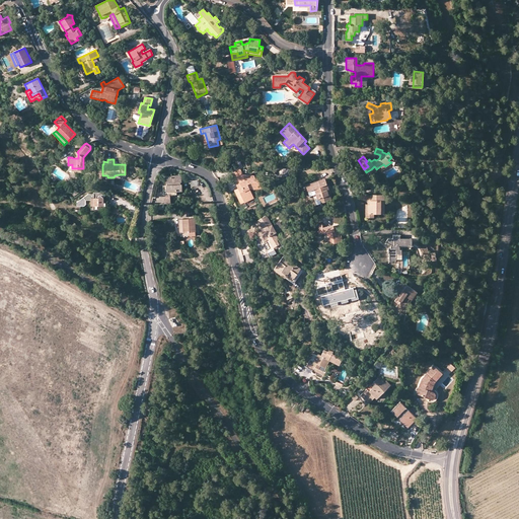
[(83,161),(83,168),(72,168),(72,171),(85,171),(85,161),(83,161)]
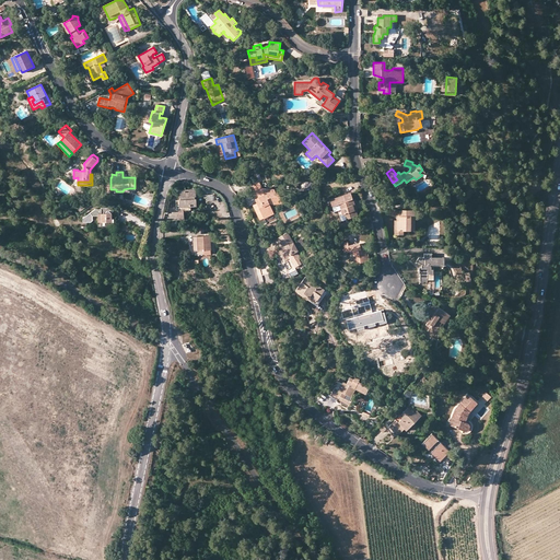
[(264,218),(269,203),(269,202),(272,203),(277,201),(282,202),(278,193),(276,194),(275,189),(261,188),(255,190),(258,197),(260,201),(256,203),(253,205),(259,220),(264,218)]
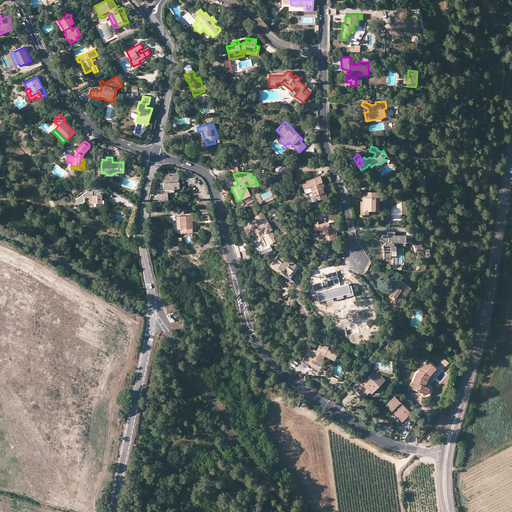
[(174,187),(179,187),(178,173),(164,174),(165,183),(161,183),(162,191),(174,190),(174,187)]
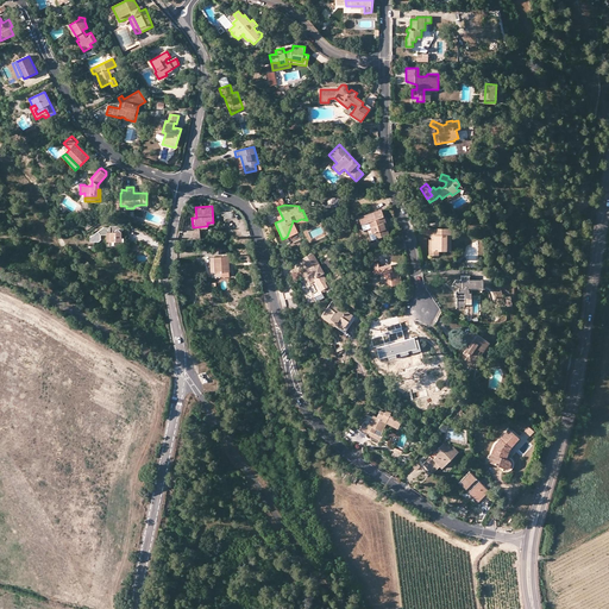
[(377,237),(389,233),(387,226),(385,226),(383,221),(385,220),(382,208),(359,215),(362,223),(369,220),(372,232),(375,231),(377,237)]
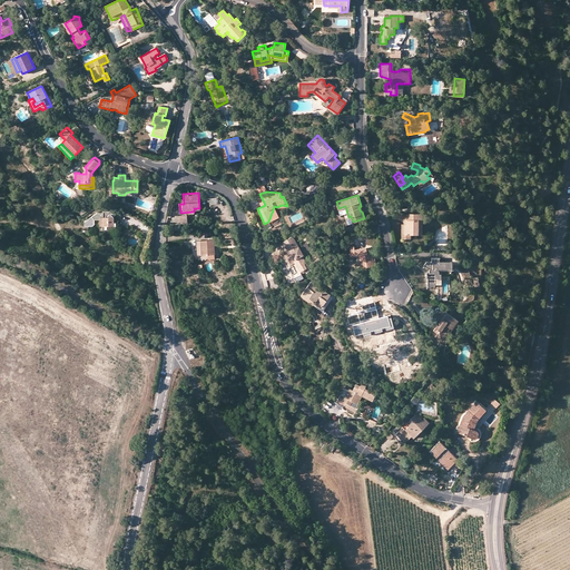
[(274,207),(268,222),(278,217),(274,207)]
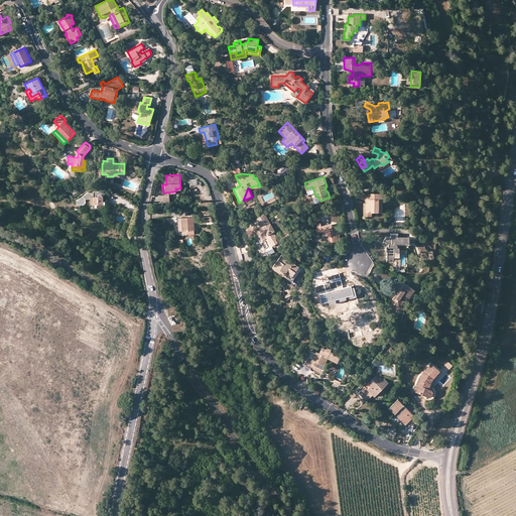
[(90,208),(102,208),(102,205),(104,205),(104,200),(103,200),(103,196),(101,195),(101,190),(93,190),(93,191),(91,191),(88,191),(77,200),(77,204),(85,204),(86,199),(90,199),(90,208)]
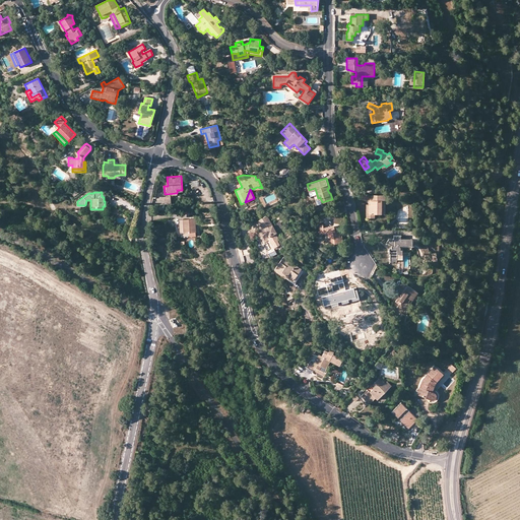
[(381,204),(385,204),(385,195),(371,195),(371,204),(369,204),(369,214),(375,213),(381,213),(381,204)]
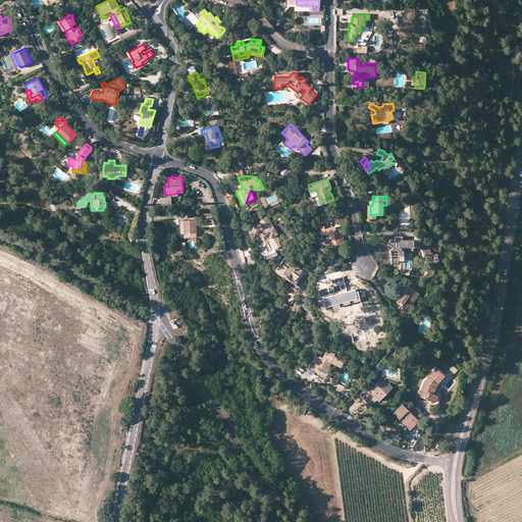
[(250,211),(256,210),(254,203),(248,204),(250,211)]
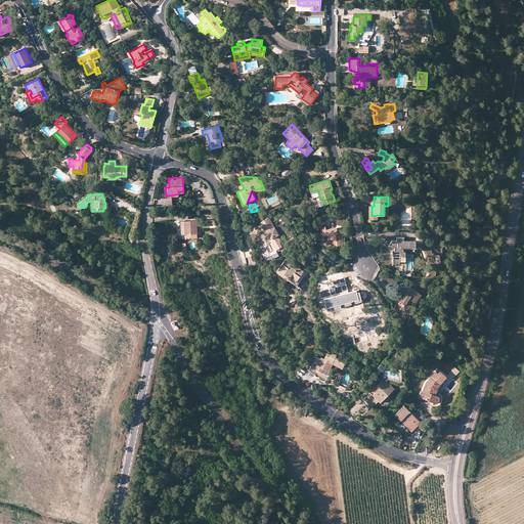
[(372,206),(368,206),(368,220),(378,220),(378,215),(372,216),(372,206)]
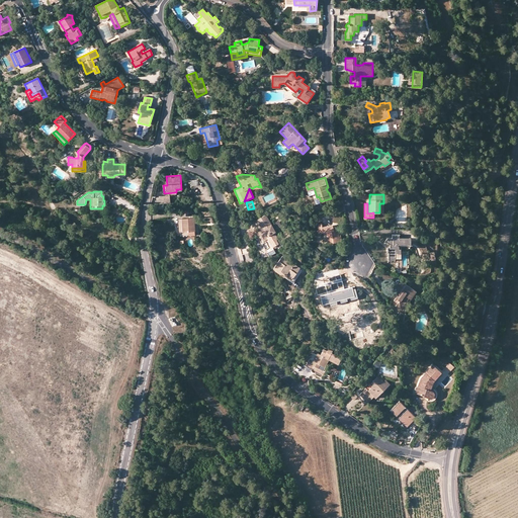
[(268,214),(256,221),(258,225),(262,223),(263,222),(266,228),(266,229),(266,230),(261,233),(263,239),(264,239),(265,239),(266,239),(267,239),(268,239),(268,238),(269,237),(269,236),(277,232),(268,214)]
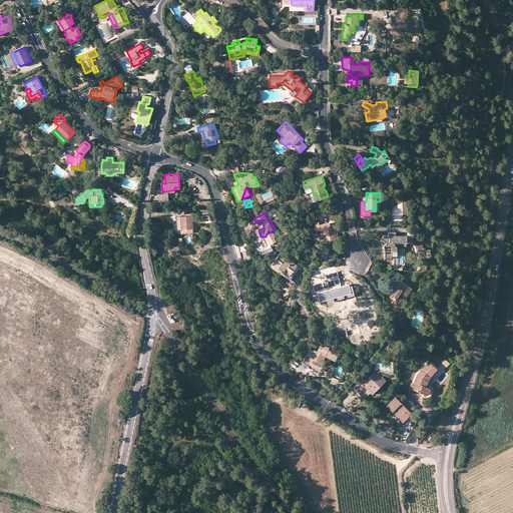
[(177,233),(196,232),(195,215),(192,215),(193,228),(181,229),(180,216),(176,216),(177,233)]
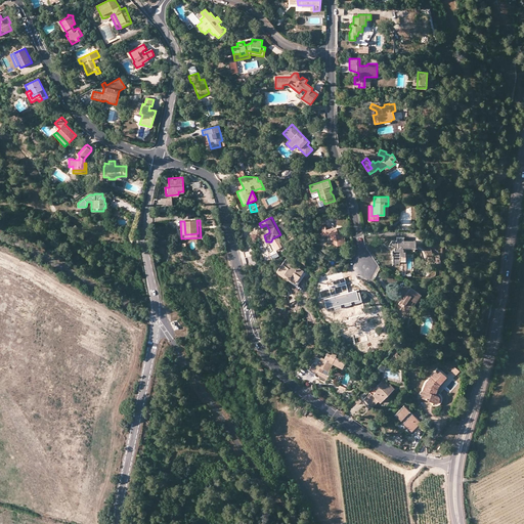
[(198,233),(197,220),(184,221),(185,234),(198,233)]
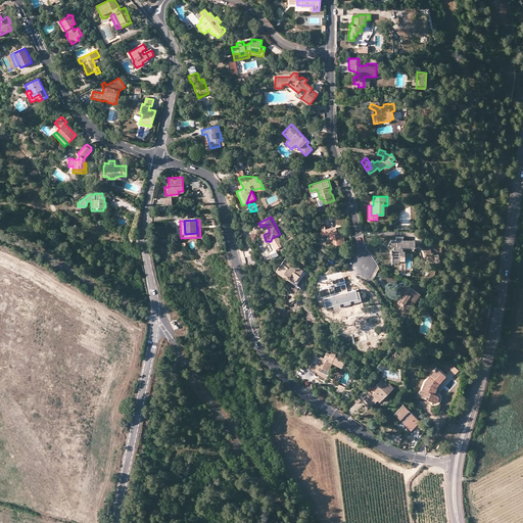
[(335,245),(345,244),(344,238),(342,238),(342,235),(340,226),(329,228),(325,229),(325,227),(325,226),(321,227),(322,235),(330,234),(331,241),(334,241),(335,245)]
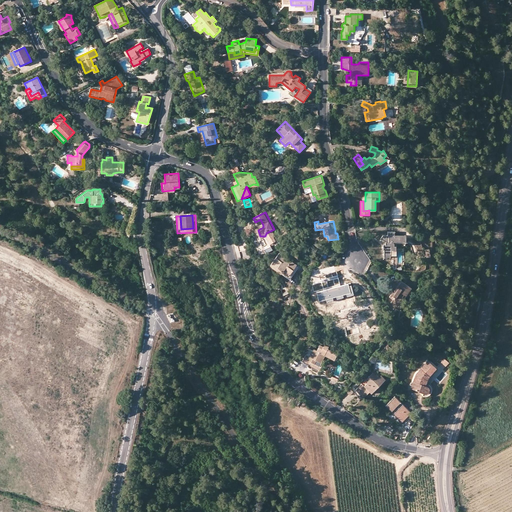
[(390,250),(394,250),(396,250),(396,246),(394,246),(394,243),(393,243),(393,242),(401,242),(405,244),(406,242),(406,235),(395,235),(395,232),(388,232),(388,236),(383,236),(381,239),(386,242),(386,244),(383,245),(383,246),(382,246),(382,248),(383,248),(383,250),(384,250),(384,257),(390,257),(390,253),(390,250)]
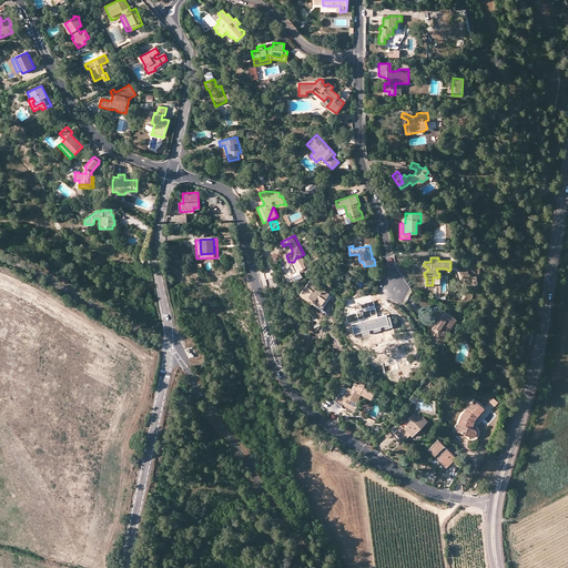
[(314,283),(310,280),(300,294),(312,303),(314,301),(321,305),(328,294),(330,293),(322,288),(321,291),(313,285),(314,283)]
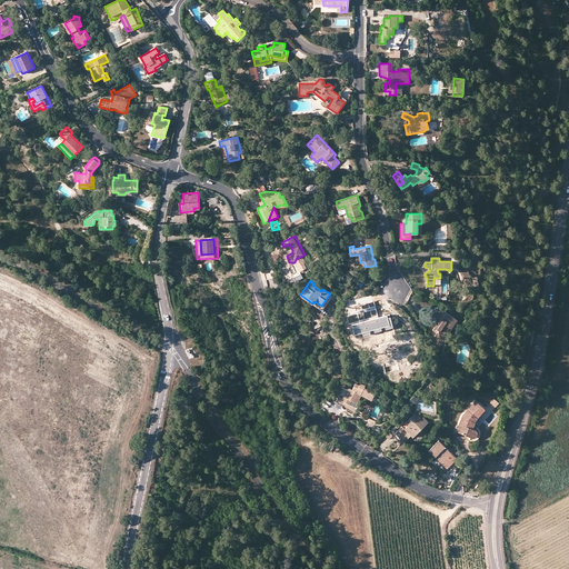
[(315,301),(312,303),(322,310),(332,297),(329,295),(321,306),(315,301)]
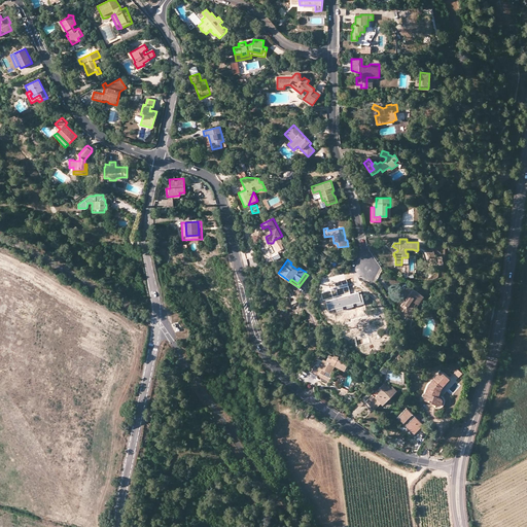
[(411,300),(416,291),(412,288),(403,289),(405,300),(407,296),(411,300)]
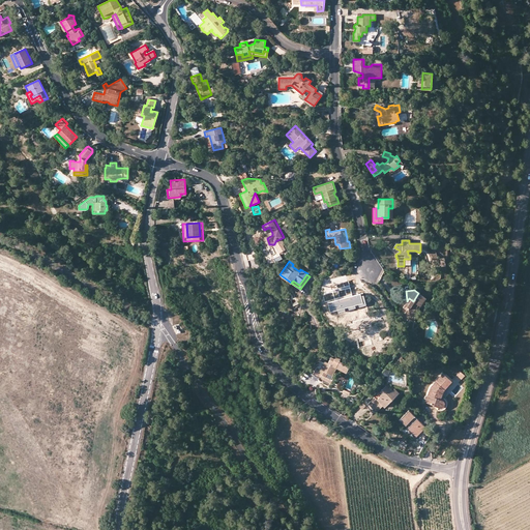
[(369,308),(370,311),(372,310),(362,295),(359,295),(358,296),(356,295),(354,295),(352,294),(350,292),(347,294),(349,297),(347,298),(341,303),(339,304),(348,312),(350,307),(361,310),(361,312),(369,308)]
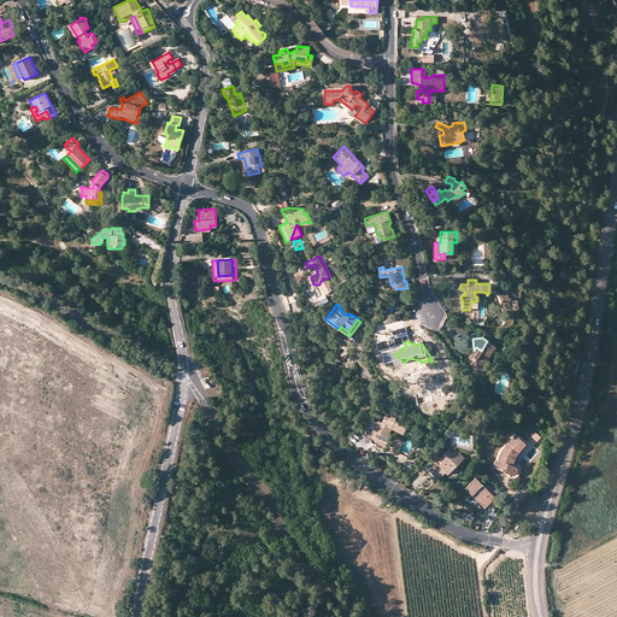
[(397,353),(404,347),(397,341),(391,346),(397,353)]
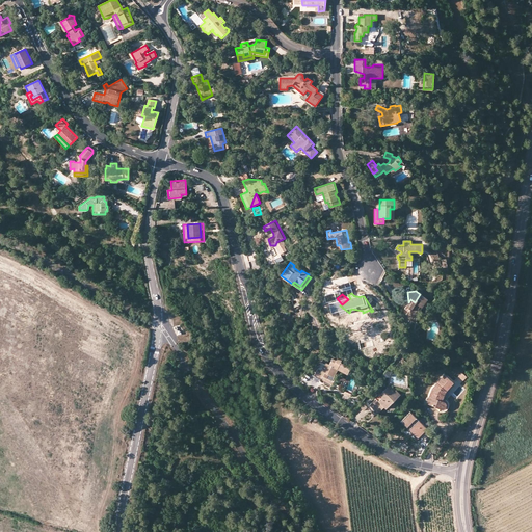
[(409,310),(415,313),(420,306),(425,297),(420,294),(415,302),(410,299),(408,302),(405,309),(408,311),(409,310)]
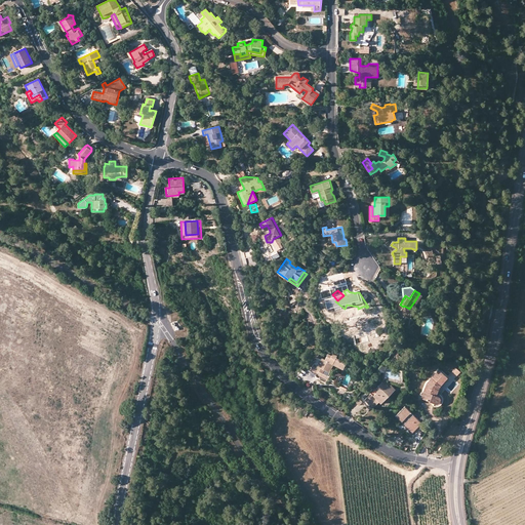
[(401,310),(406,314),(409,309),(404,306),(403,307),(401,310)]
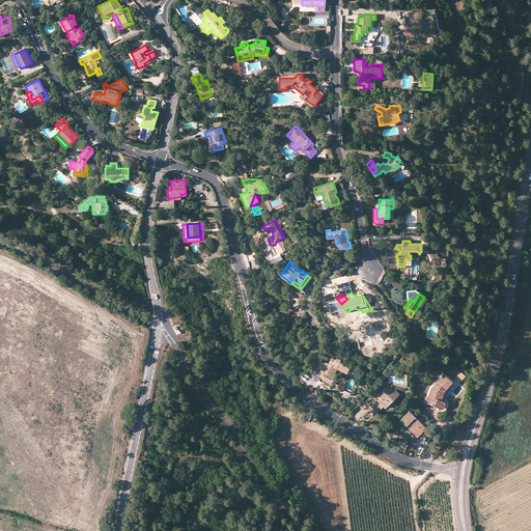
[(173,326),(176,334),(183,331),(180,323),(173,326)]
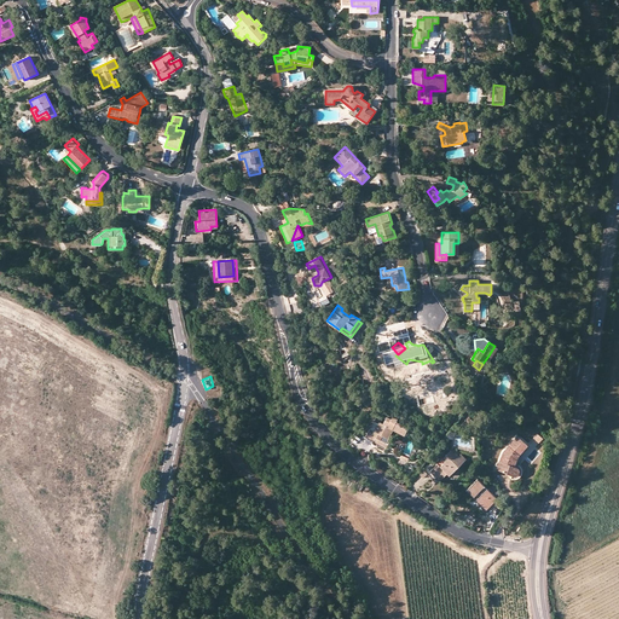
[(379,439),(377,443),(386,447),(391,440),(388,439),(392,431),(393,428),(405,434),(408,428),(397,422),(398,420),(393,417),(391,420),(387,417),(383,423),(379,421),(375,429),(372,428),(371,429),(379,433),(376,438),(379,439)]
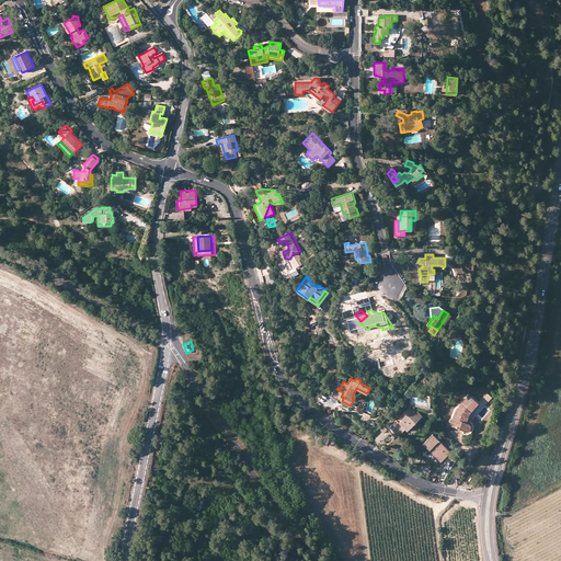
[(343,392),(336,389),(334,389),(331,396),(342,401),(343,398),(341,397),(343,392)]
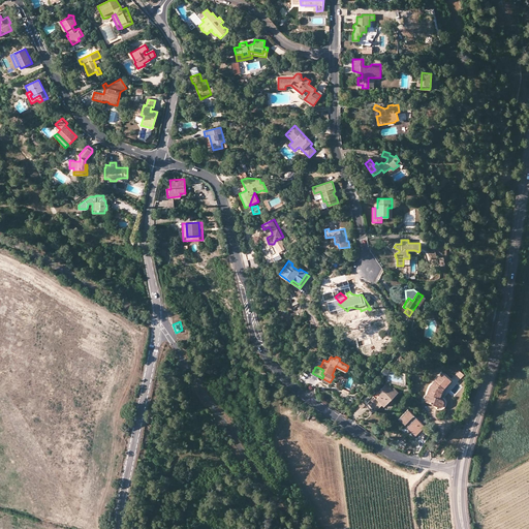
[(456,374),(461,378),(464,374),(459,370),(456,374)]
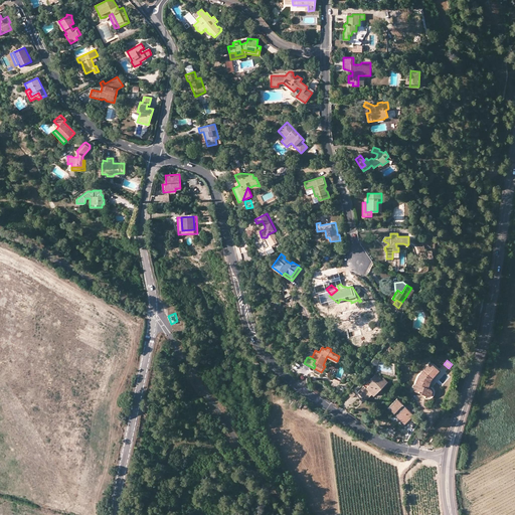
[(418,376),(412,390),(425,395),(424,397),(427,398),(430,398),(431,397),(432,396),(433,395),(434,395),(435,393),(435,391),(435,389),(434,388),(433,387),(432,386),(431,386),(428,385),(431,379),(439,370),(431,363),(418,376)]
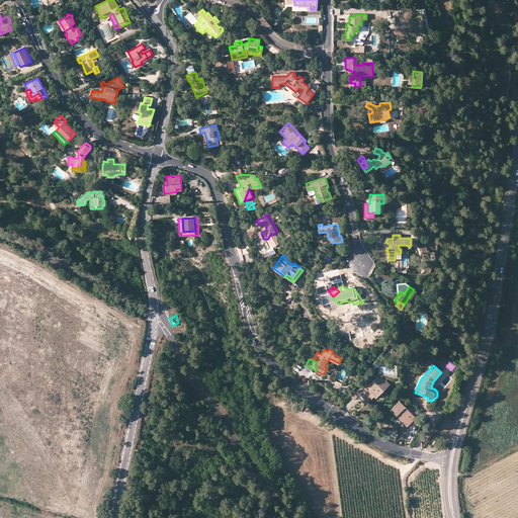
[(431,387),(433,389),(434,385),(435,386),(436,382),(435,382),(443,374),(441,372),(433,381),(431,387)]
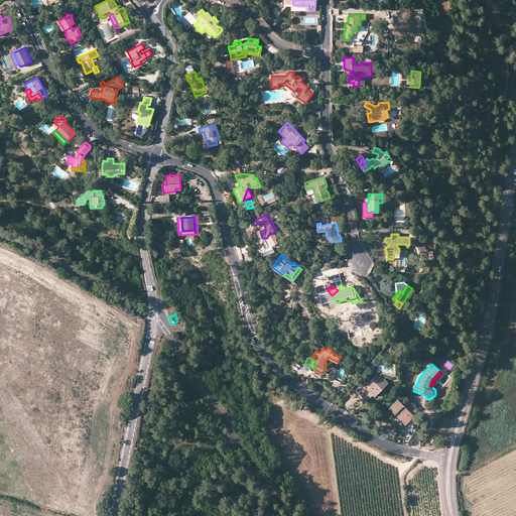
[(366,395),(369,398),(373,395),(374,396),(385,385),(381,381),(383,380),(380,377),(378,378),(376,376),(369,383),(368,382),(364,385),(365,387),(357,395),(362,400),(364,398),(366,395)]
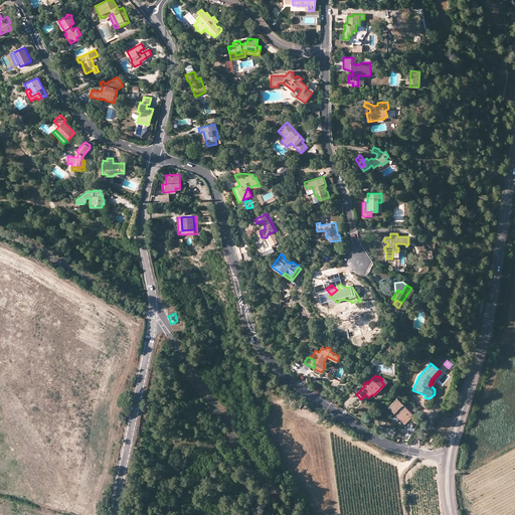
[(364,386),(363,384),(361,382),(353,391),(356,394),(364,386)]
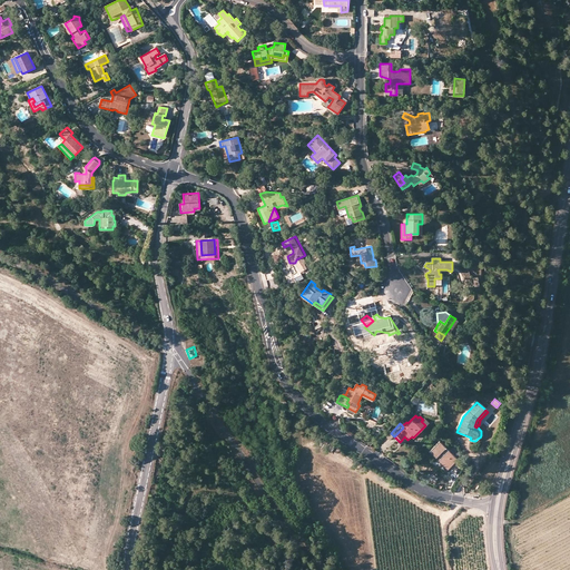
[(430,452),(448,470),(458,459),(440,441),(430,452)]
